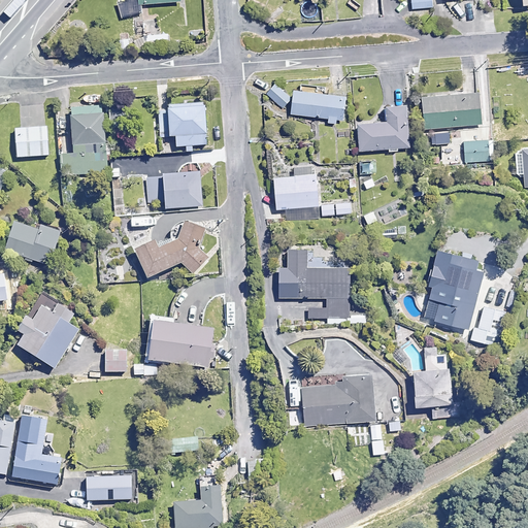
[(411,0),(413,8),(433,7),(432,0),(411,0)]
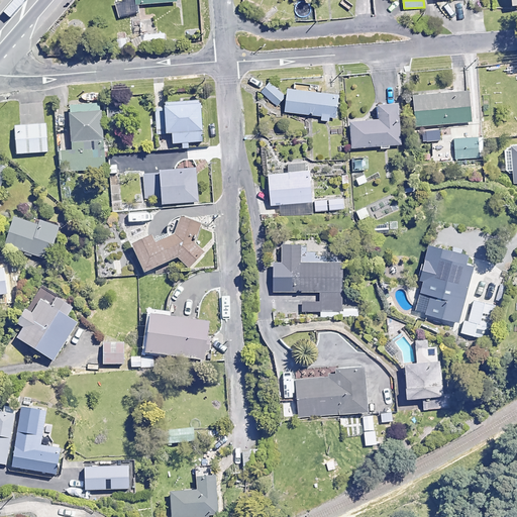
[(165,33),(143,33),(143,45),(166,44),(165,33)]
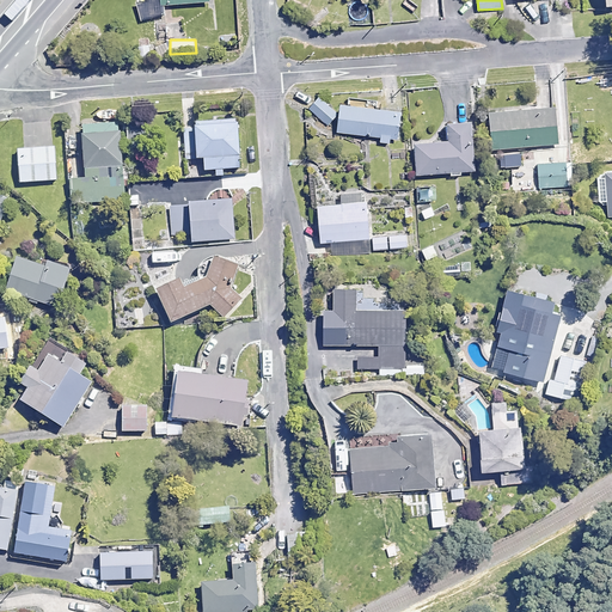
[(337,114),(318,98),(310,108),(330,123),(337,114)]
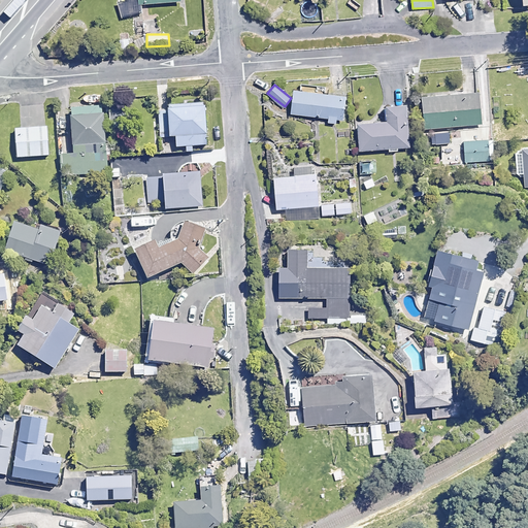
[(291,98),(289,113),(328,119),(327,123),(341,124),(344,96),(292,90),(291,98)]
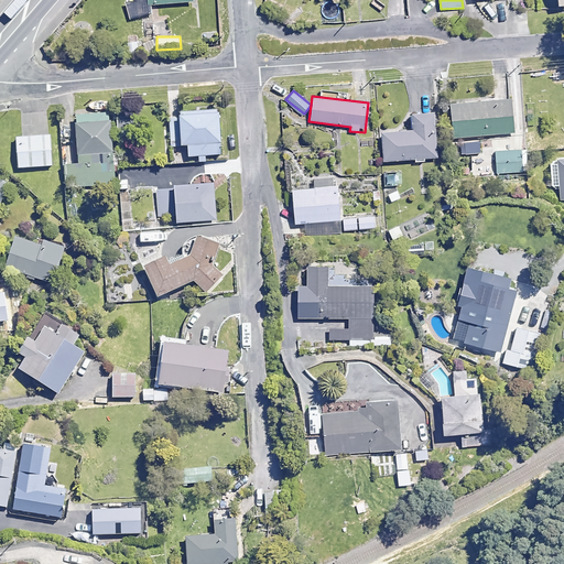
[(513,133),(510,98),(449,104),(452,138),(513,133)]
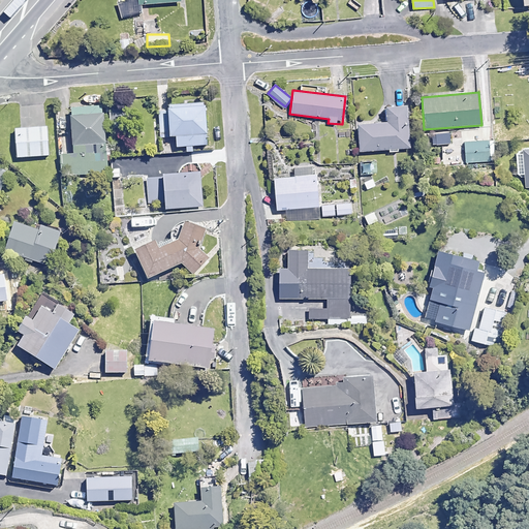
[(158,113),(160,132),(165,136),(175,136),(176,147),(185,147),(185,153),(193,152),(192,146),(206,145),(203,103),(163,106),(158,113)]
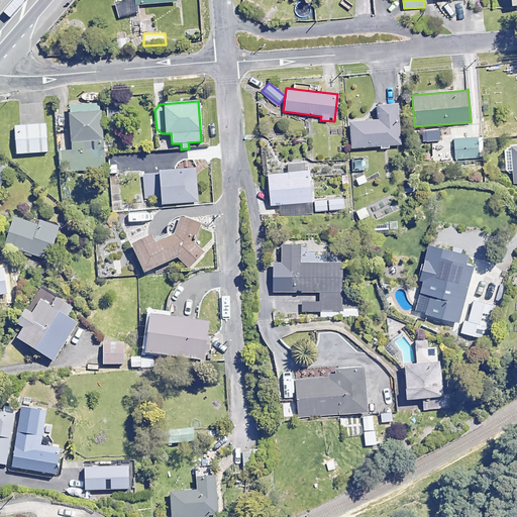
[(351,147),(356,147),(380,146),(380,149),(390,148),(390,146),(400,146),(399,104),(377,104),(378,120),(350,121),(351,147)]
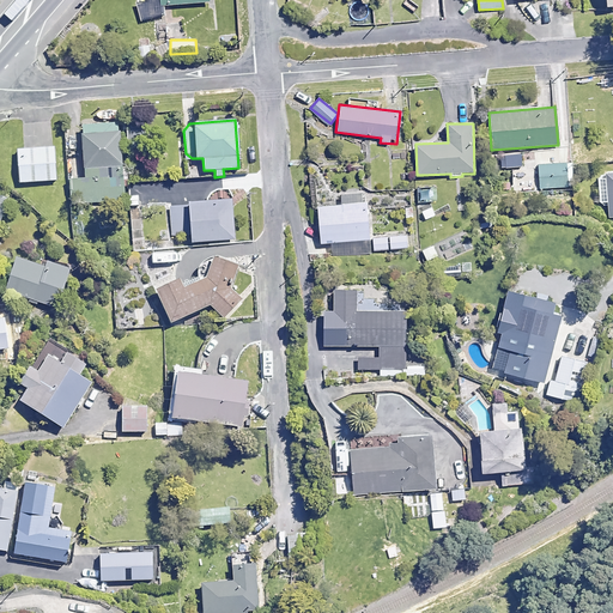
[(86,167),(120,164),(117,127),(80,129),(83,168),(86,167)]
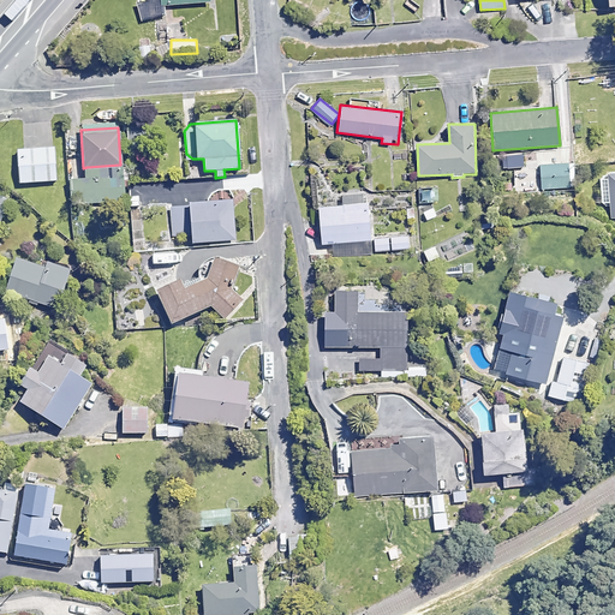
[(65,156),(28,159),(31,196),(69,193),(65,156)]
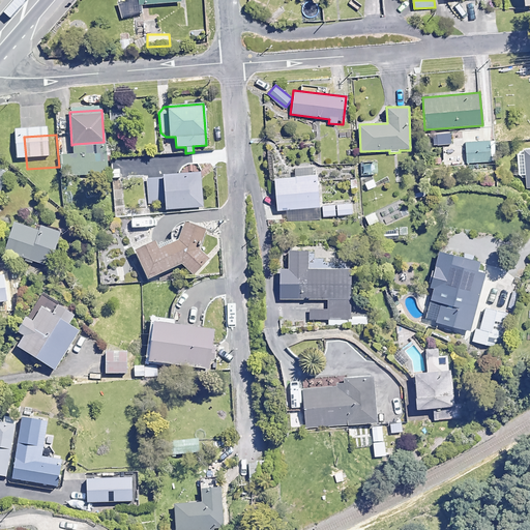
[(492,162),(490,141),(466,143),(468,164),(492,162)]
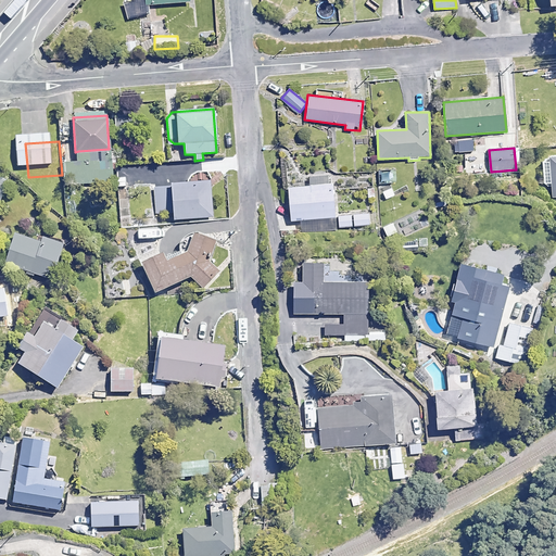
[(109,149),(78,151),(78,163),(64,163),(65,191),(87,190),(88,211),(101,210),(100,189),(115,188),(114,169),(113,149),(109,149)]
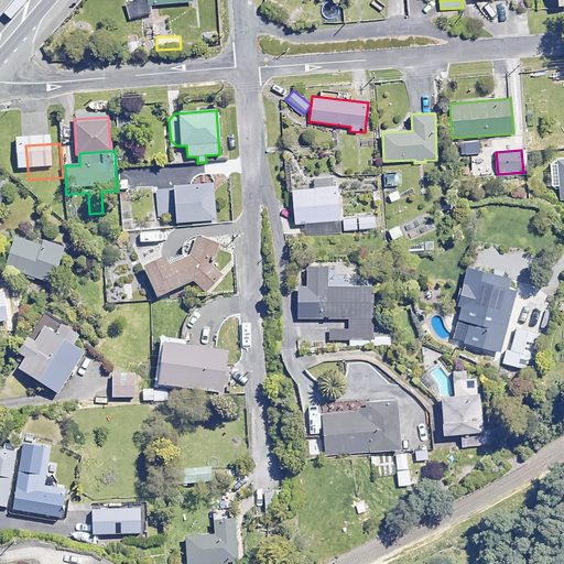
[(563,199),(563,156),(548,159),(551,186),(560,186),(561,201),(563,199)]
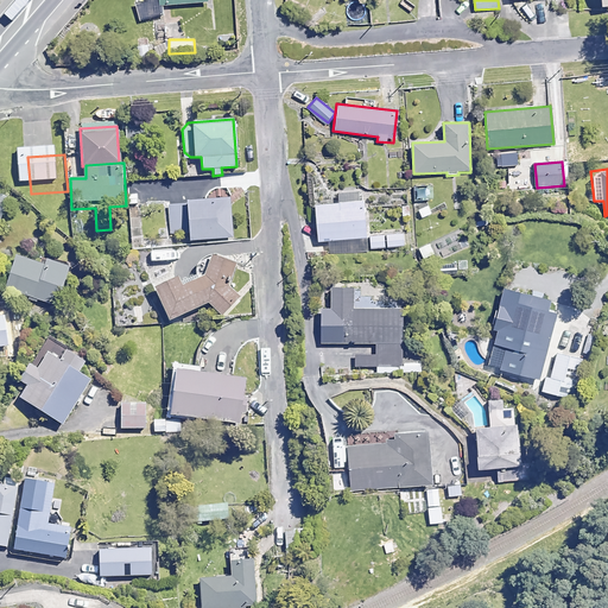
[(527,170),(511,171),(511,188),(527,188),(527,170)]
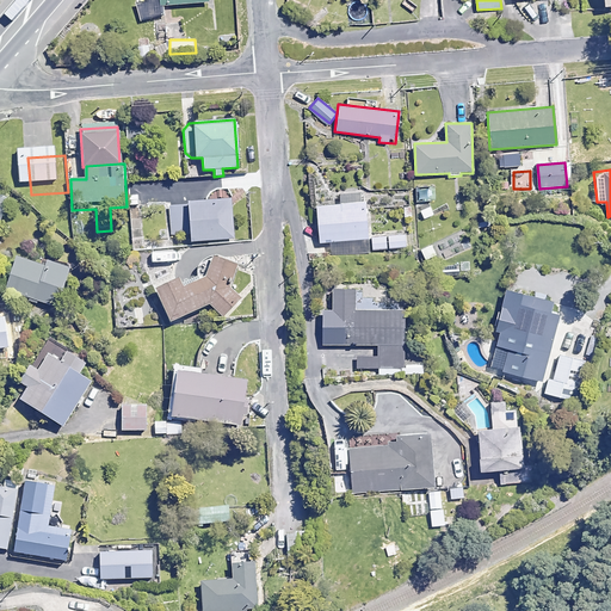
[(186,201),(186,205),(171,205),(172,236),(187,235),(189,241),(233,239),(230,198),(186,201)]
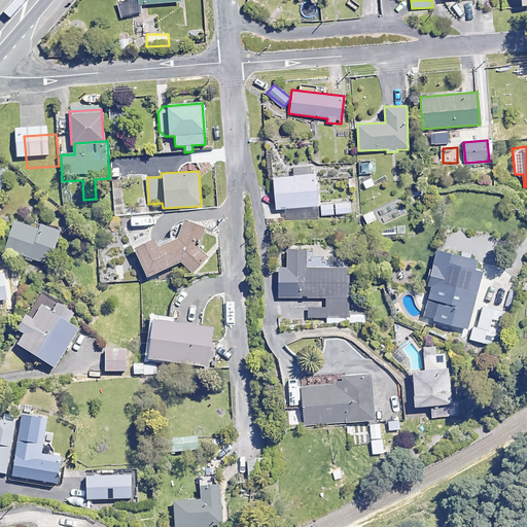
[(317,206),(315,173),(272,177),(274,209),(317,206)]
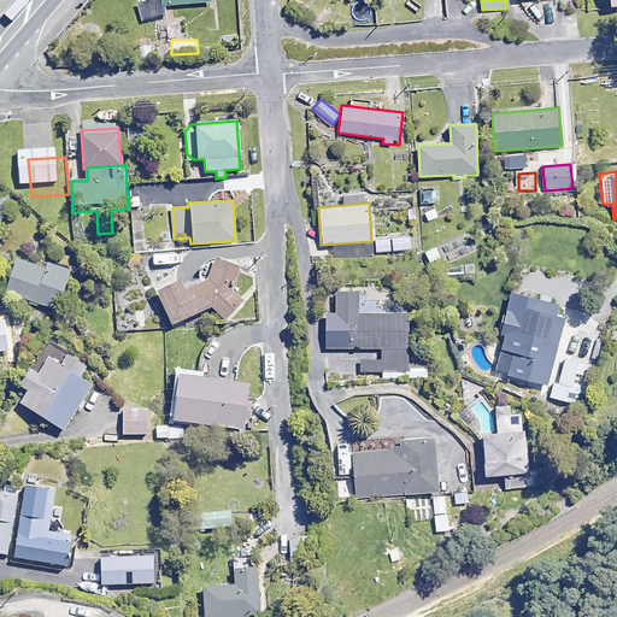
[(411,250),(410,236),(376,240),(377,253),(411,250)]
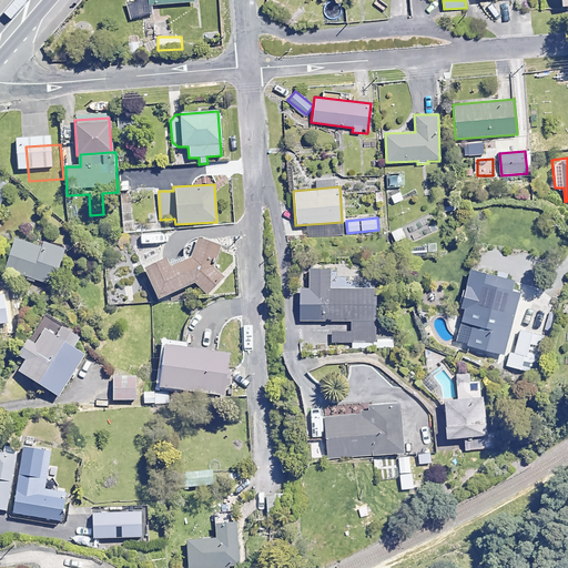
[(406,239),(402,227),(391,232),(395,243),(406,239)]
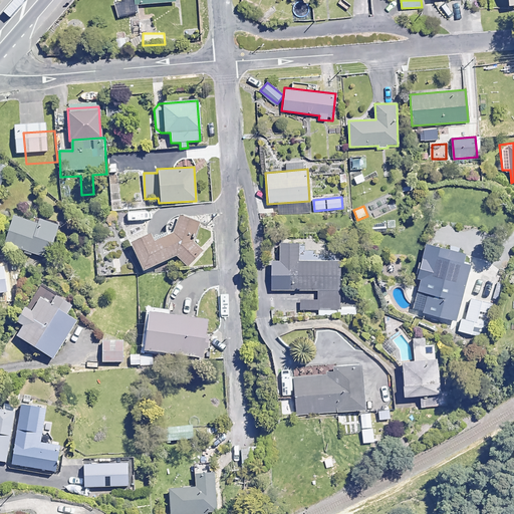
[(37,223),(11,216),(2,244),(46,258),(56,226),(38,220),(37,223)]
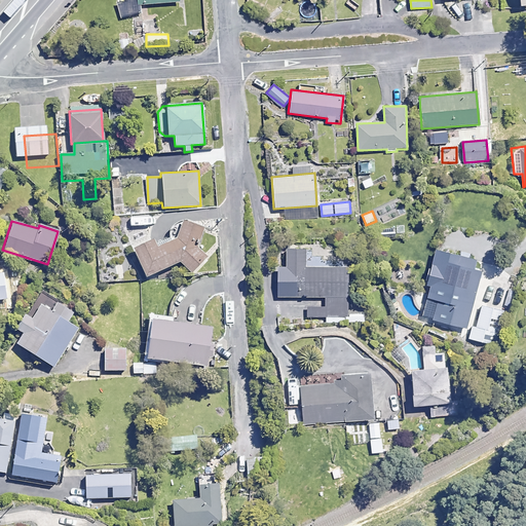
[(198,249),(203,228),(181,221),(175,239),(154,249),(150,239),(134,247),(146,276),(180,262),(191,272),(207,257),(198,249)]
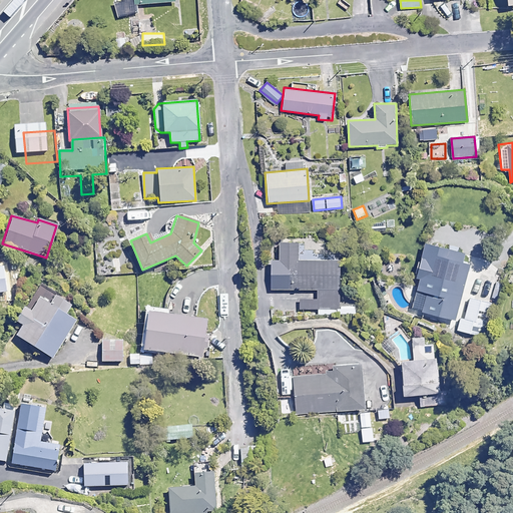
[(295,239),(276,240),(278,283),(292,282),(293,291),(317,290),(318,300),(300,301),(301,311),(318,310),(318,316),(355,315),(354,305),(341,306),(339,260),(296,262),(295,239)]
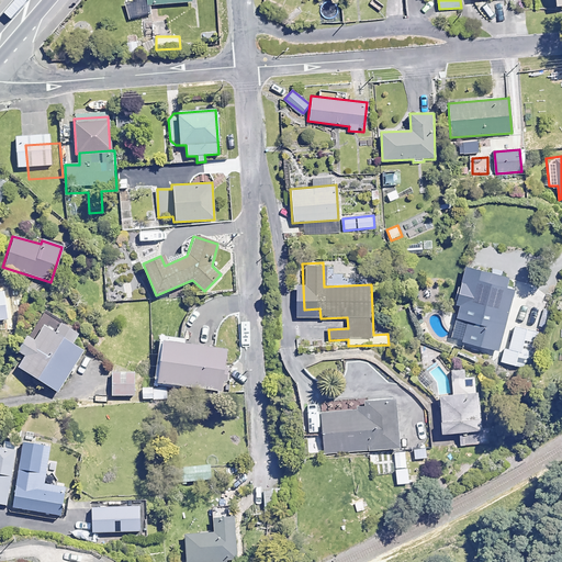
[(508,276),(462,266),(453,303),(457,304),(453,322),(467,324),(462,343),(499,351),(514,288),(506,287),(508,276)]
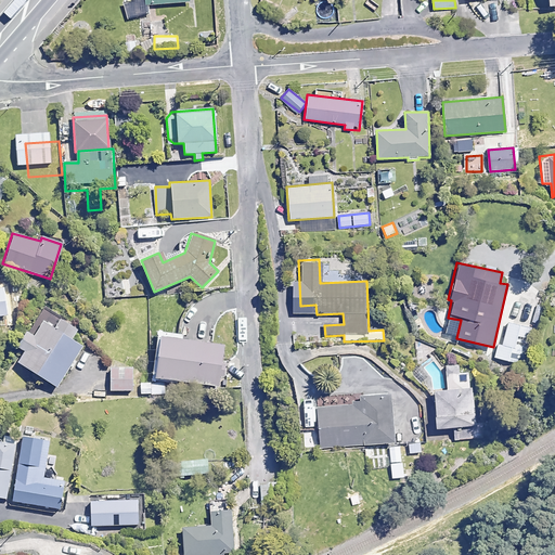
[(10,292),(0,293),(0,322),(14,321),(10,292)]
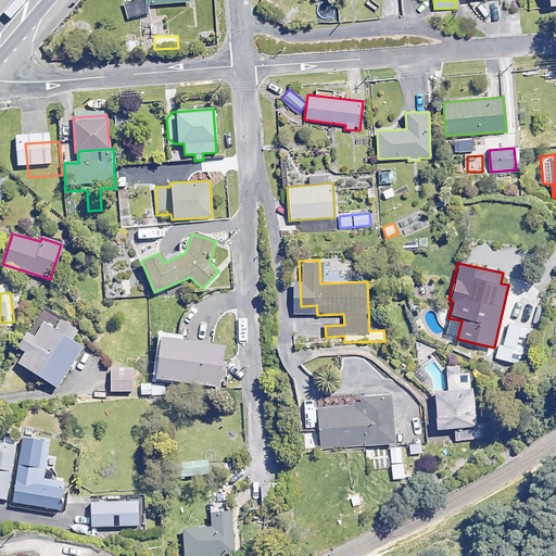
[(78,362),(75,361),(83,348),(70,340),(75,330),(60,320),(54,330),(41,323),(33,337),(26,332),(10,359),(58,388),(71,367),(74,369),(78,362)]
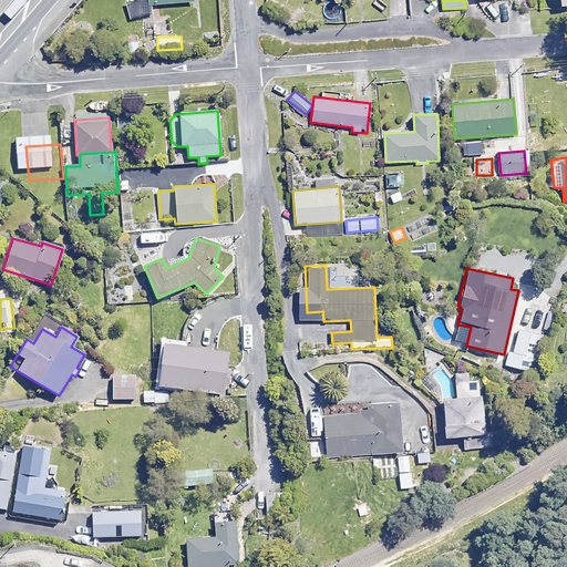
[(545,336),(519,330),(511,367),(537,373),(545,336)]
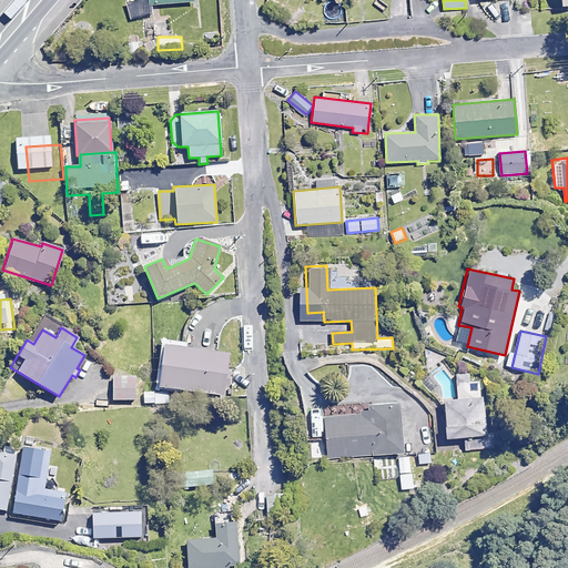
[(222,384),(227,385),(229,373),(224,372),(226,353),(161,344),(154,386),(221,395),(222,384)]
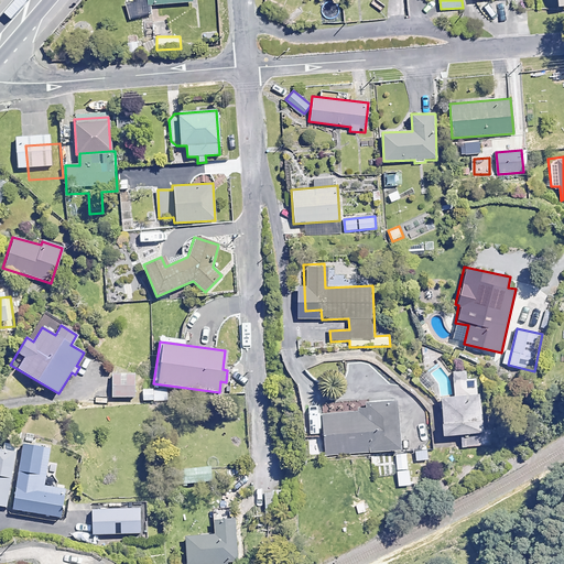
[(466,379),(465,370),(452,371),(455,394),(438,397),(443,434),(481,430),(477,378),(466,379)]
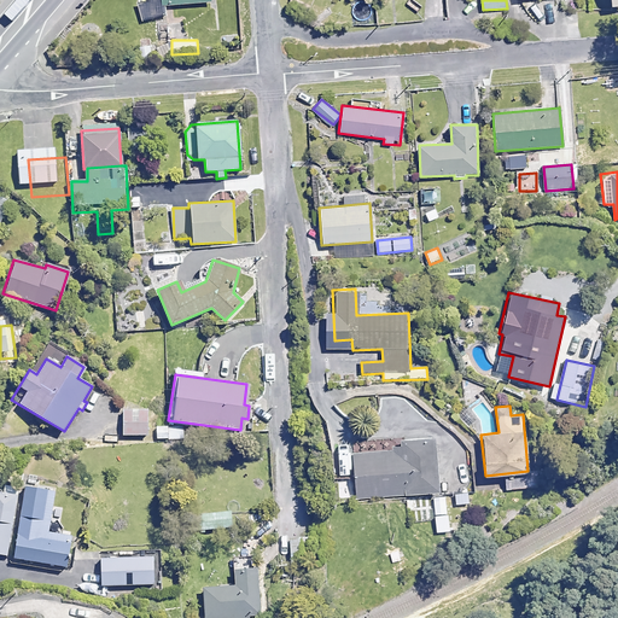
[(147,412),(124,410),(123,435),(147,436),(147,412)]
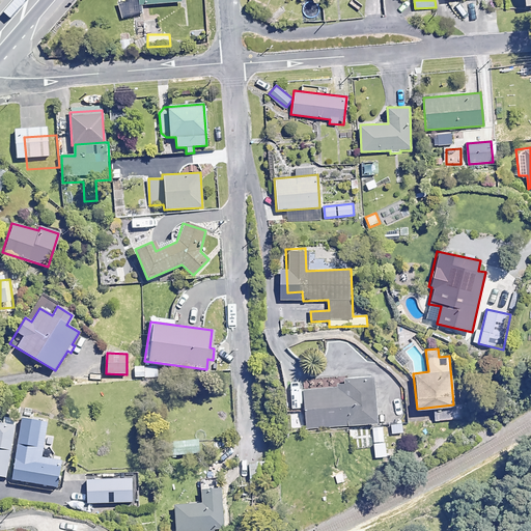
[(144,366),(133,366),(133,378),(144,378),(144,366)]
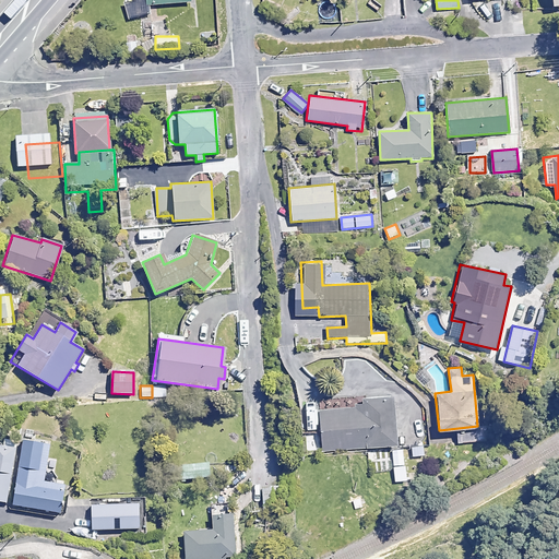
[(392,396),(361,399),(363,407),(318,411),(321,451),(396,444),(392,396)]
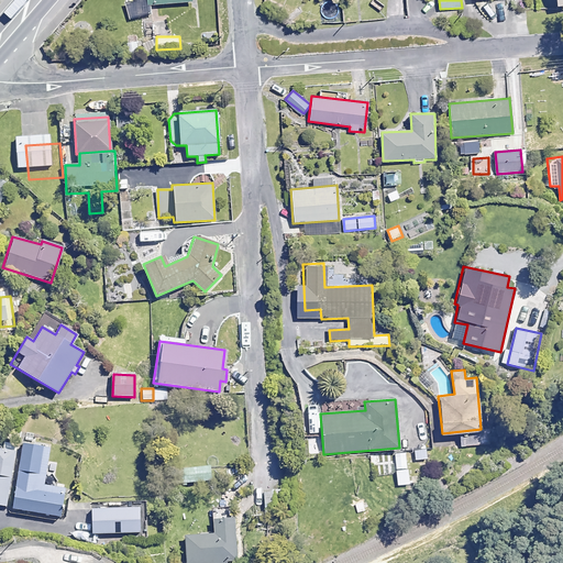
[(50,448),(22,444),(12,509),(64,517),(68,489),(44,485),(50,448)]
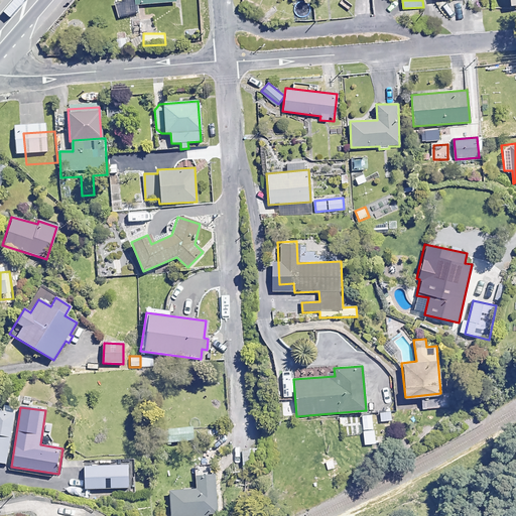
[(392,409),(381,411),(382,422),(394,421),(392,409)]
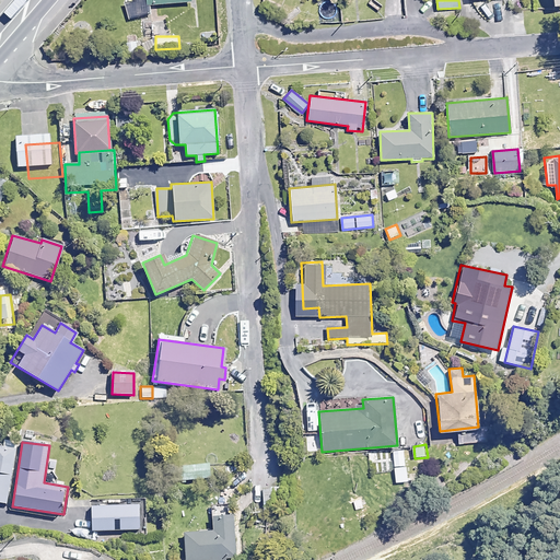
[(15,450),(0,446),(0,502),(8,503),(15,450)]
